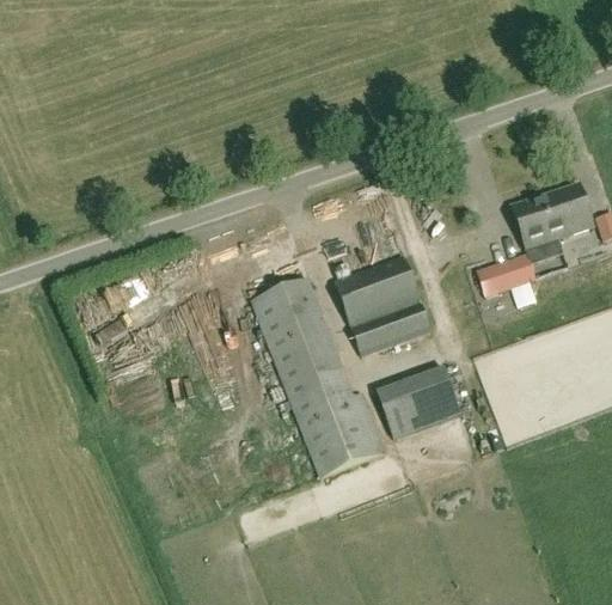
[(510,206),(527,252),(530,263),(563,252),(557,236),(593,224),(579,182),(510,206)]
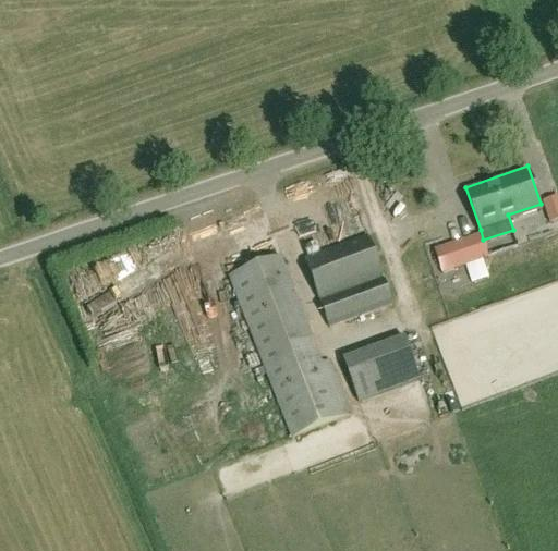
[(549,216),(557,211),(557,192),(543,198),(549,216)]
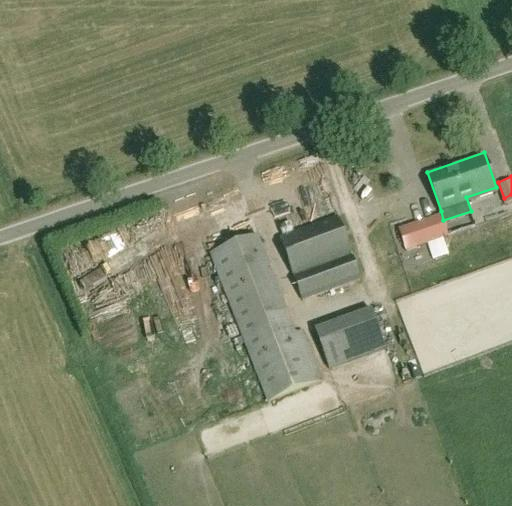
[(326,191),(331,209),(340,206),(335,189),(326,191)]
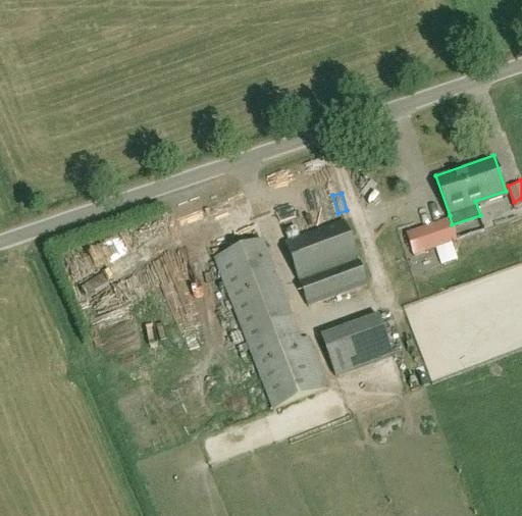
[(367,280),(344,215),(343,216),(285,238),(284,238),(309,302),(367,280)]
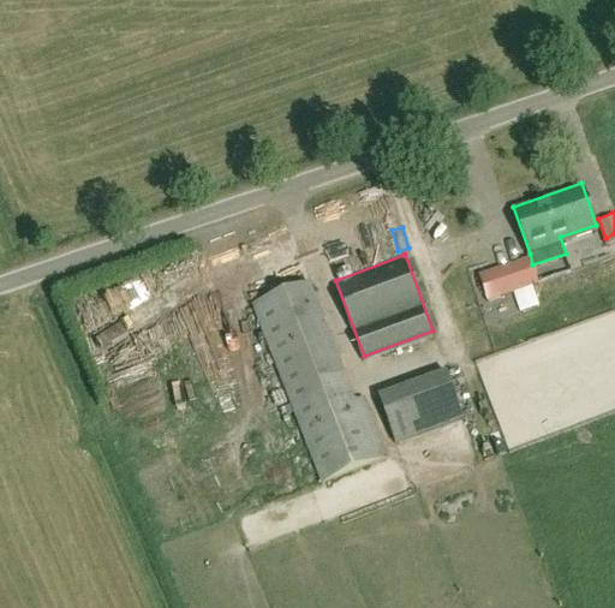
[(487,296),(537,279),(532,264),(530,254),(478,272),(487,296)]
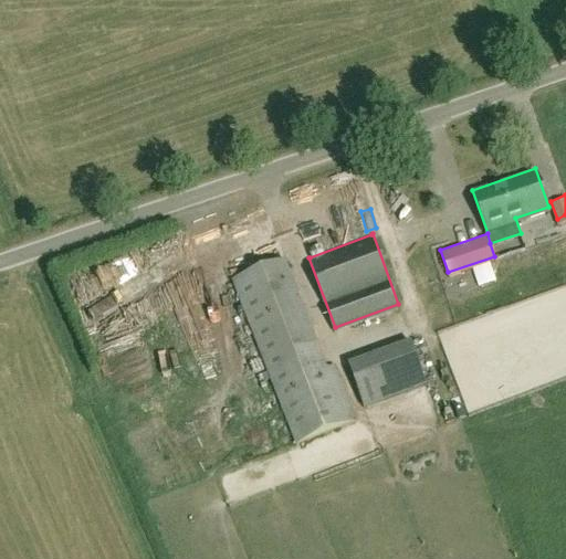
[(321,352),(283,256),(232,276),(295,440),(355,417),(329,349),(321,352)]
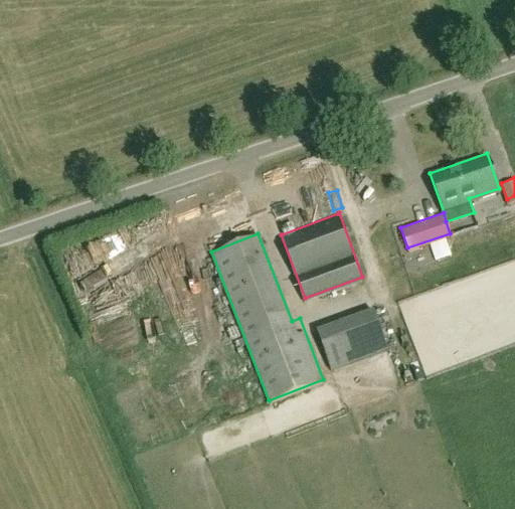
[(112,269),(120,288),(173,268),(165,248),(112,269)]
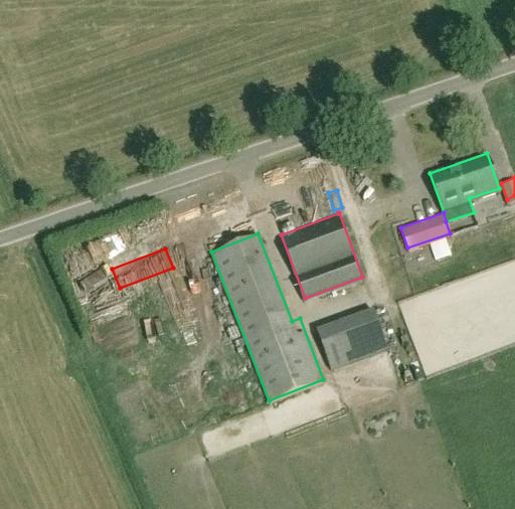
[(334,376),(391,355),(372,306),(316,327),(334,376)]
